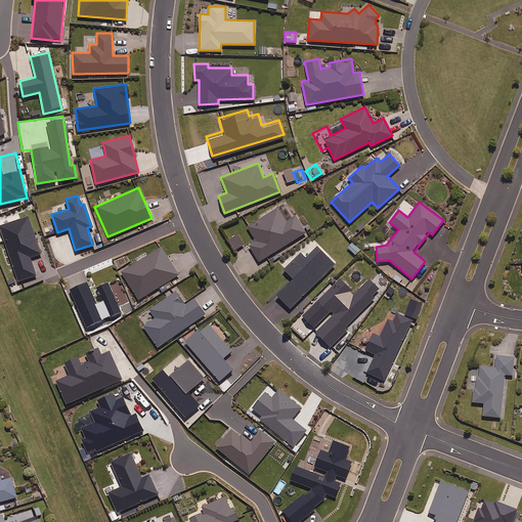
[(292,218),(283,204),(247,226),(255,241),(248,245),(257,261),(305,232),(295,216),(292,218)]
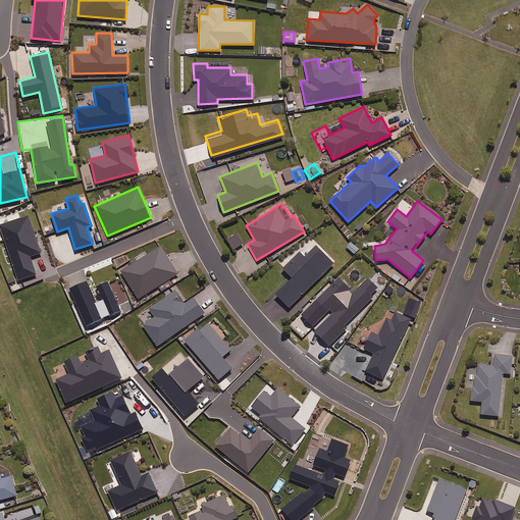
[(36,275),(30,257),(42,253),(30,214),(0,224),(0,227),(17,280),(36,275)]
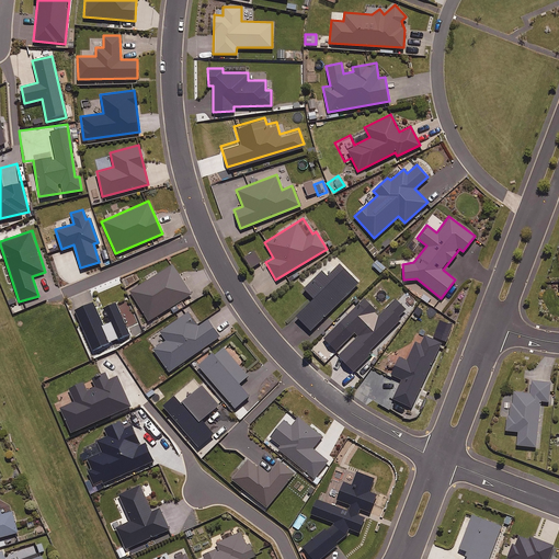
[(385,266),(375,257),(369,262),(379,272),(385,266)]
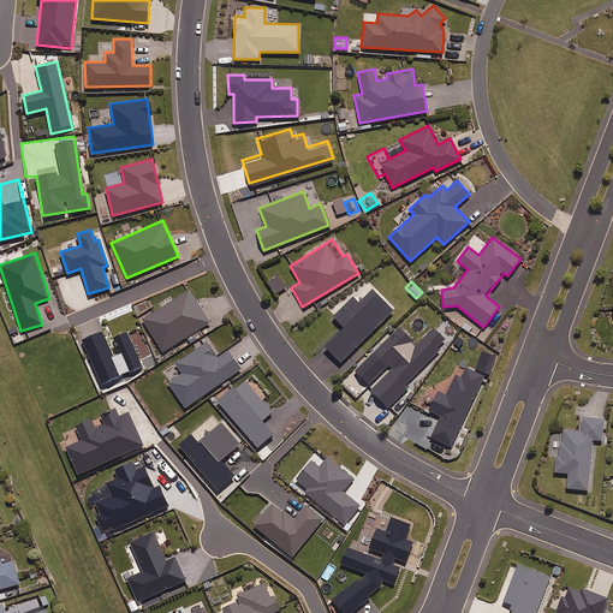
[(392,310),(372,289),(358,303),(352,297),(332,316),(344,328),(325,347),(340,362),(392,310)]
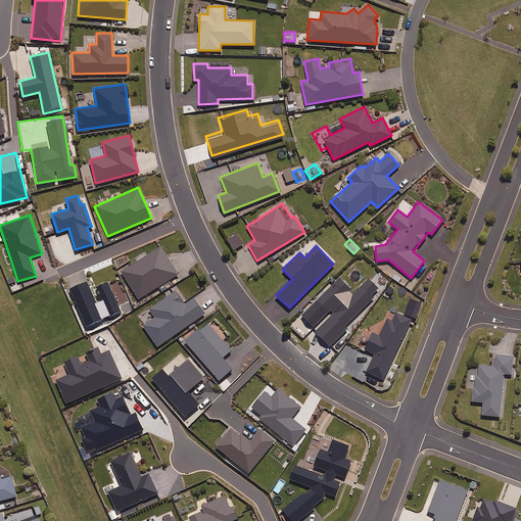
[(177,274),(159,246),(120,271),(137,298),(177,274)]
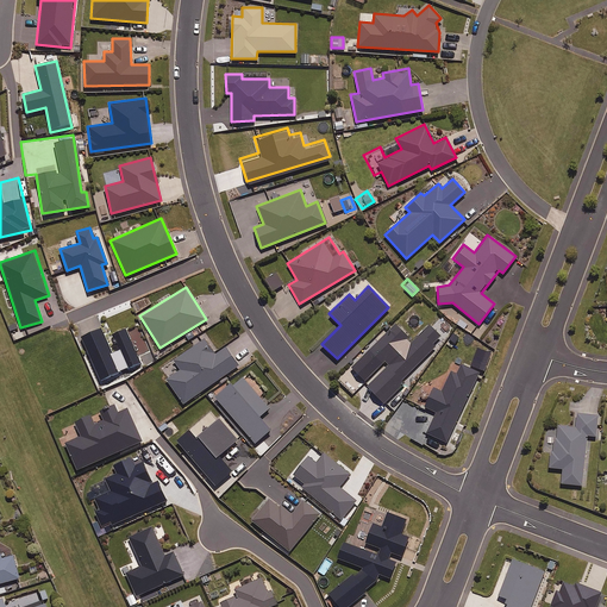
[(112,332),(119,349),(112,352),(101,329),(80,337),(99,381),(152,357),(137,321),(112,332)]
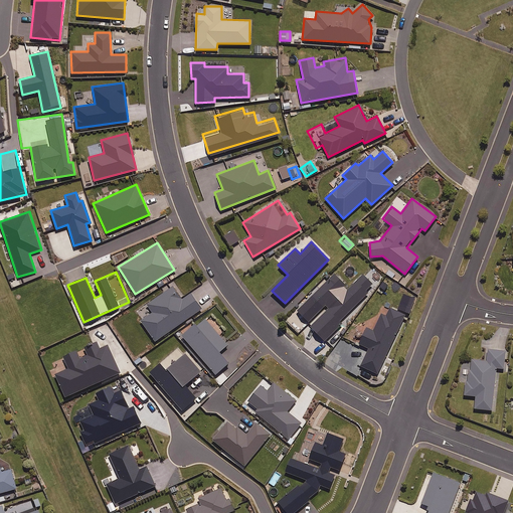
[(348,288),(333,274),(311,296),(326,310),(310,327),(323,340),(340,323),(338,321),(366,293),(364,291),(372,283),(362,274),(348,288)]
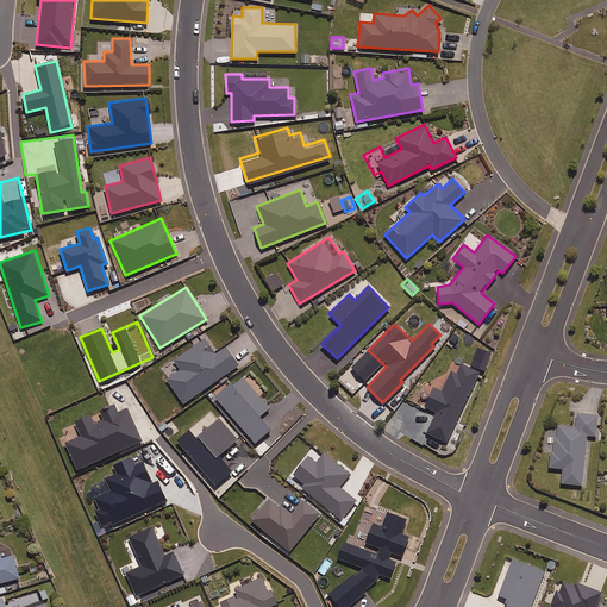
[(214,354),(204,338),(173,360),(180,369),(166,379),(182,404),(237,364),(224,346),(214,354)]
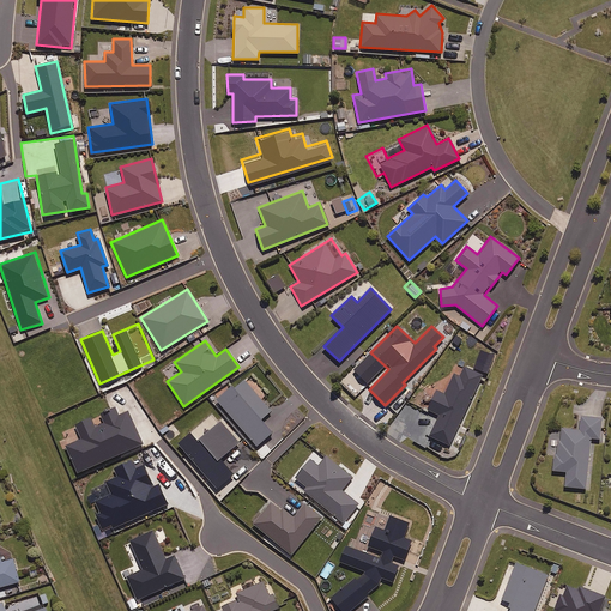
[(482,374),(454,361),(449,371),(453,374),(443,393),(435,389),(427,410),(437,415),(428,435),(439,440),(435,449),(453,458),(465,433),(457,429),(482,374)]
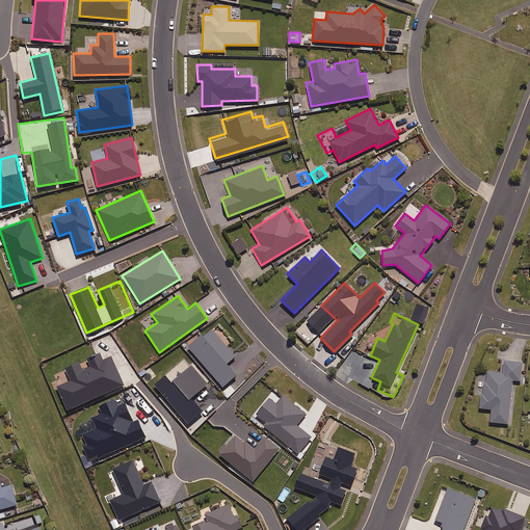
[(234,356),(209,327),(187,346),(221,387),(235,375),(226,364),(234,356)]
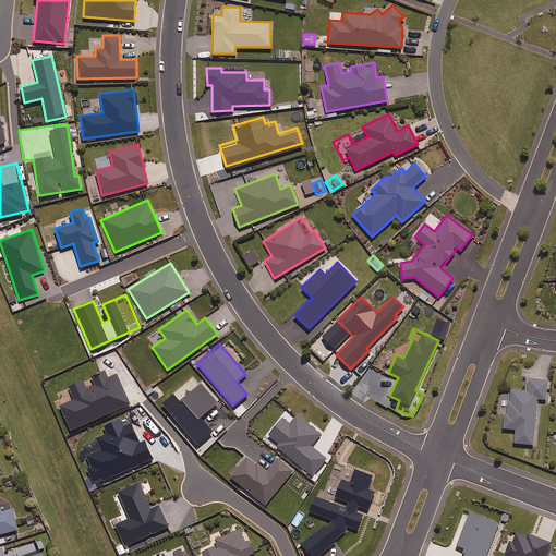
[(106,377),(104,371),(91,376),(94,385),(85,388),(82,379),(55,391),(70,428),(129,403),(116,373),(106,377)]
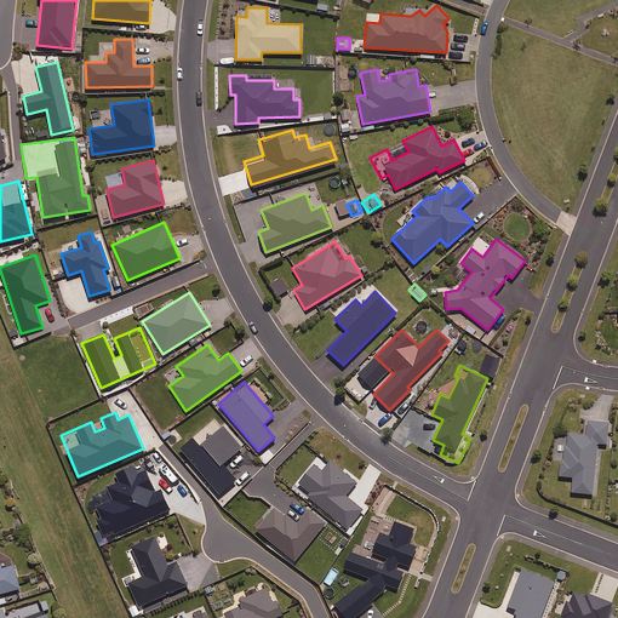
[(608,422),(587,419),(585,434),(567,433),(566,445),(564,445),(562,458),(560,458),(559,475),(572,476),(571,492),(593,493),(596,444),(606,445),(608,422)]
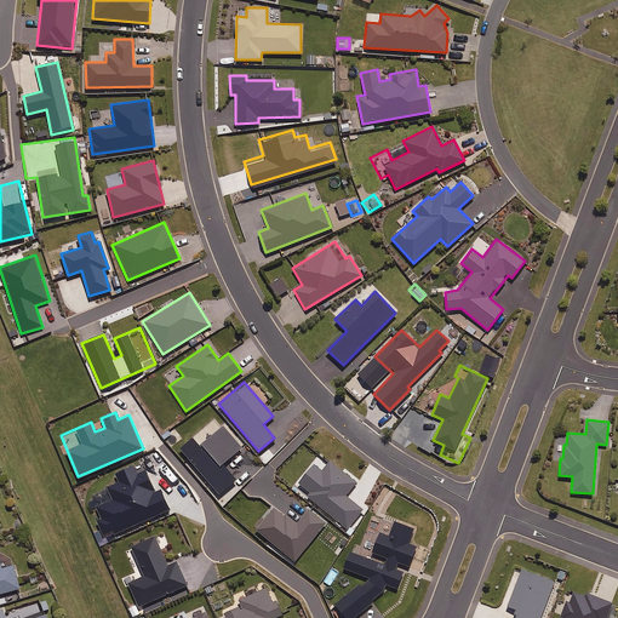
[(241,447),(222,425),(198,445),(192,438),(179,447),(223,502),(241,487),(222,463),(241,447)]
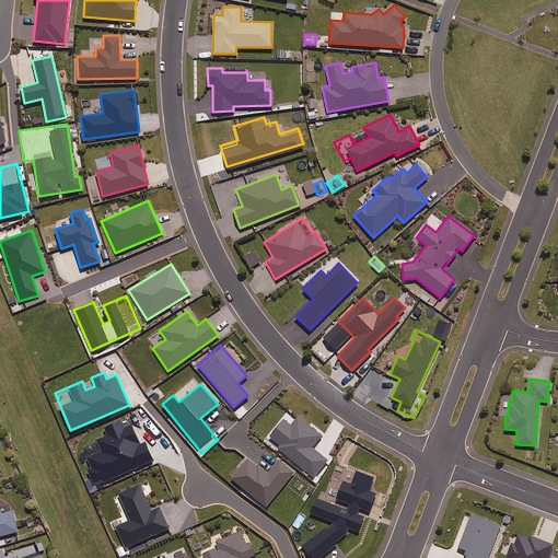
[(322,434),(297,416),(290,425),(282,419),(269,437),(280,445),(277,449),(313,476),(326,460),(311,448),(322,434)]
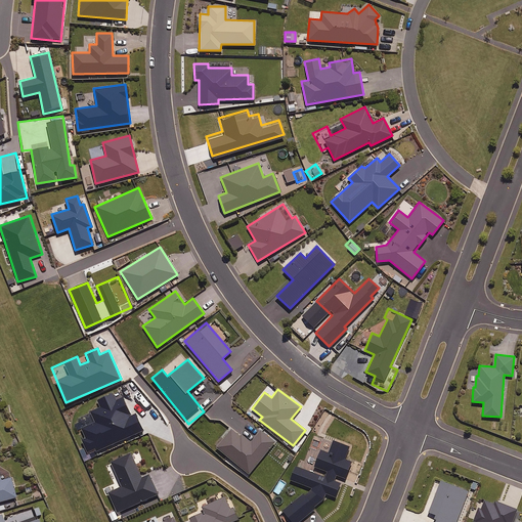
[(87,452),(94,449),(95,452),(142,431),(135,415),(131,416),(123,396),(115,400),(112,393),(97,400),(100,406),(90,410),(95,422),(81,428),(85,437),(81,438),(87,452)]
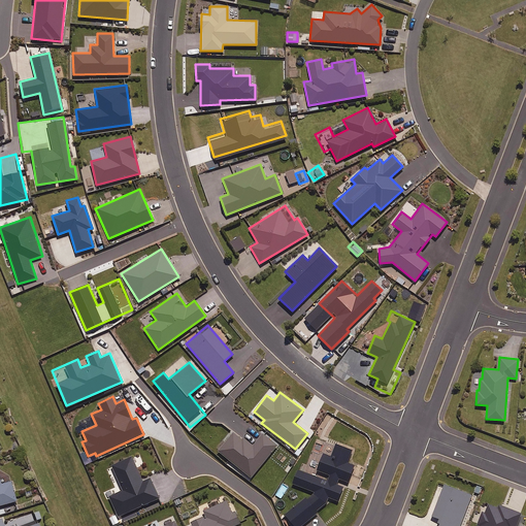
[(241,438),(232,431),(218,451),(251,477),(275,445),(261,433),(252,445),(242,437),(241,438)]
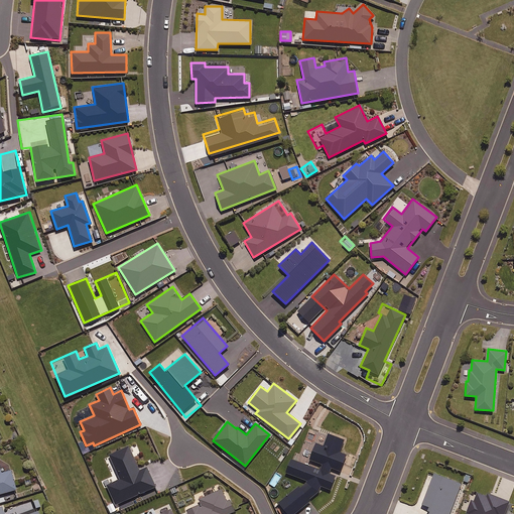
[(323,464),(319,470),(290,460),(286,472),(306,479),(277,504),(285,513),(292,513),(308,501),(307,500),(316,492),(318,486),(329,489),(334,474),(328,472),(330,467),(340,471),(346,456),(338,453),(343,439),(328,434),(324,446),(315,443),(310,459),(323,464)]
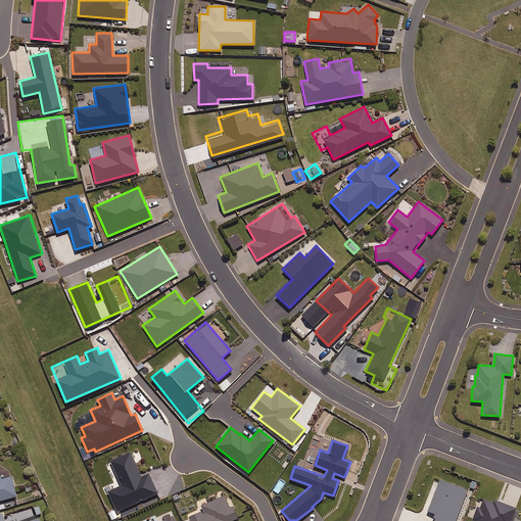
[(140,476),(129,452),(109,460),(121,484),(107,490),(116,511),(156,492),(147,473),(140,476)]
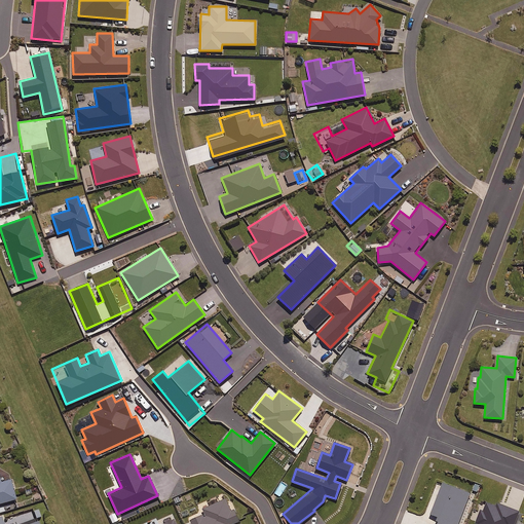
[(0,482),(0,502),(15,498),(10,479),(0,482)]
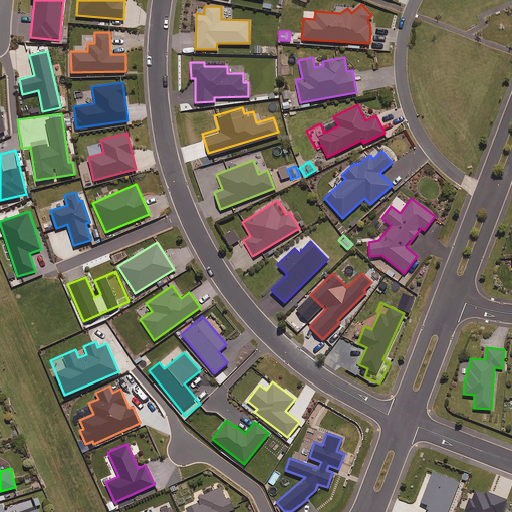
[(446,511),(458,482),(432,472),(420,502),(430,506),(427,511),(446,511)]
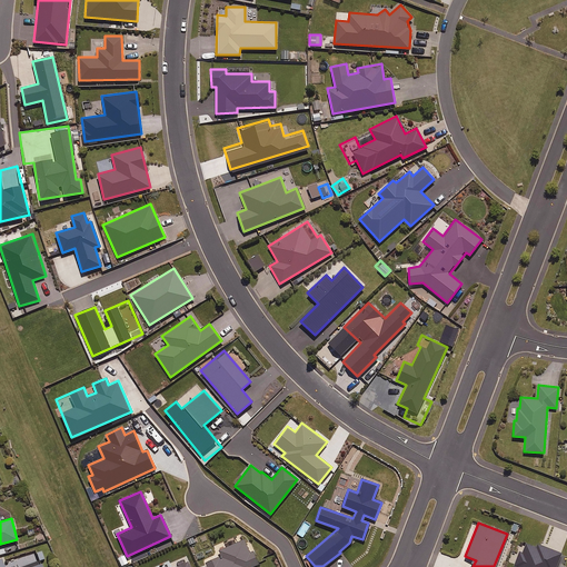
[(249,551),(242,539),(218,549),(221,556),(205,564),(206,566),(249,566),(258,564),(252,550),(249,551)]
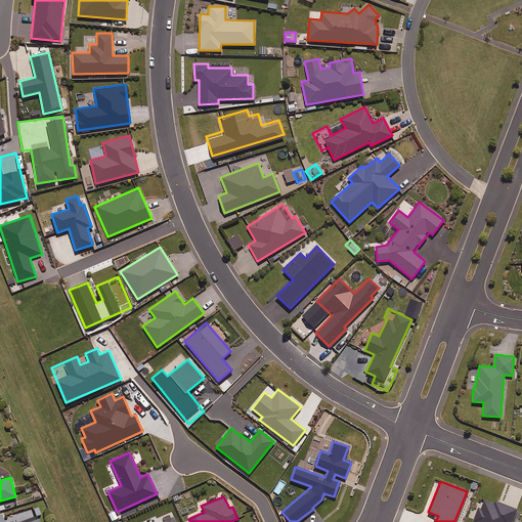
[(39,514),(36,505),(1,518),(0,515),(0,521),(36,521),(35,516),(39,514)]
